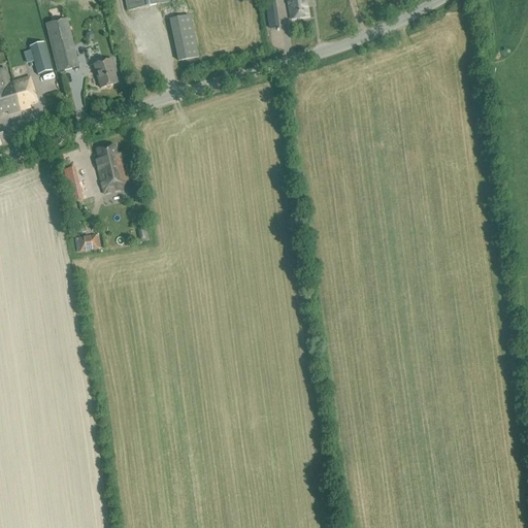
[(169,2),(168,0),(125,0),(128,10),(169,2)]
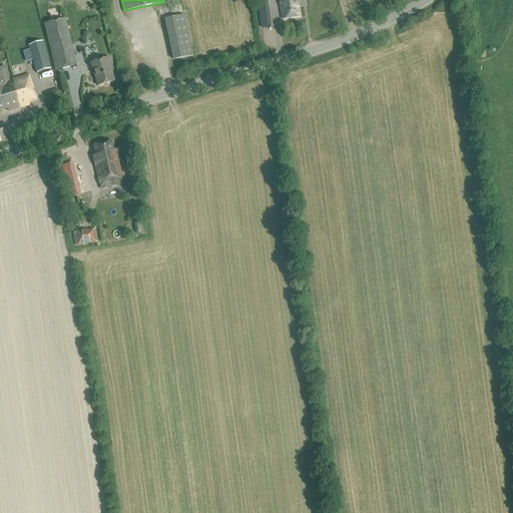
[(257,0),(262,27),(271,26),(266,0),(257,0)]
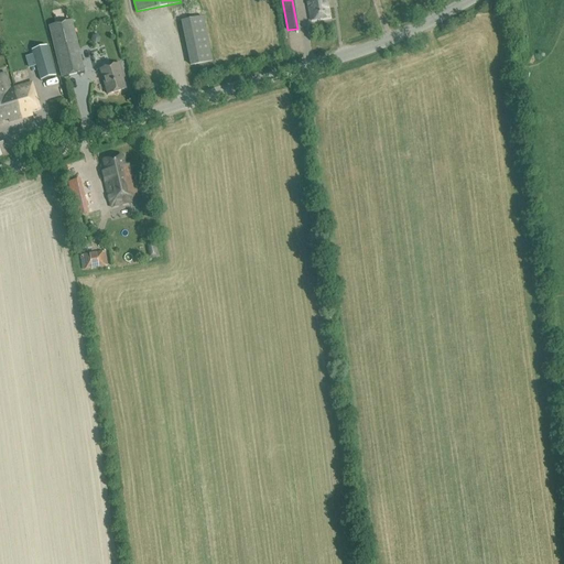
[(306,0),(310,20),(329,17),(326,0),(306,0)]
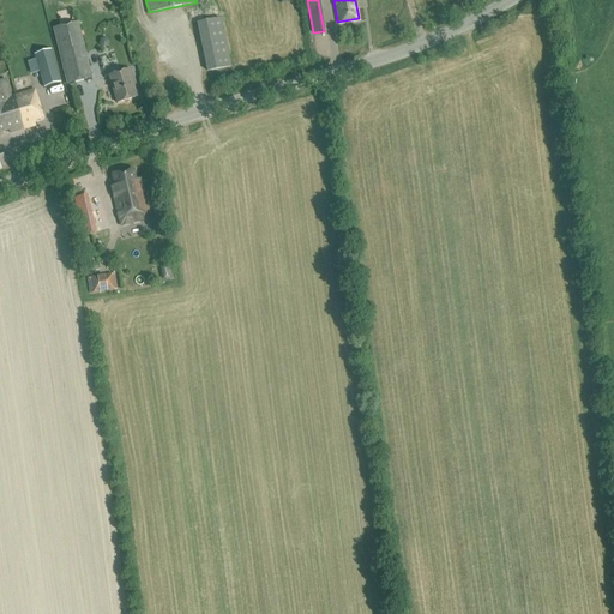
[(433,0),(435,10),(445,7),(443,0),(404,0),(408,8),(433,0)]
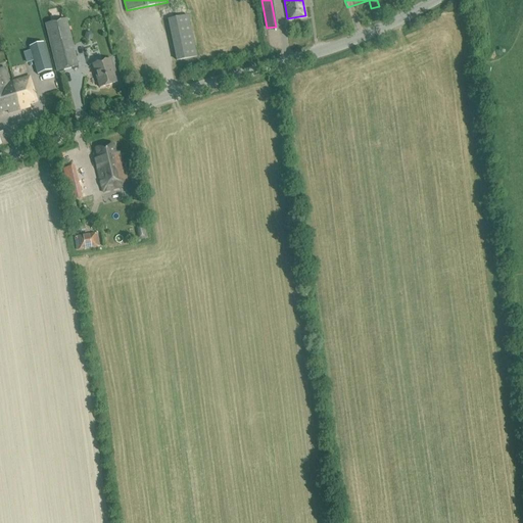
[(188,16),(168,20),(177,60),(196,56),(188,16)]
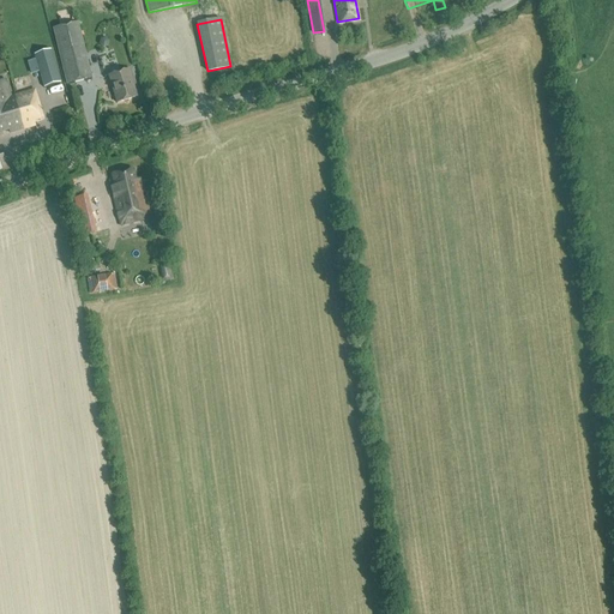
[(91,77),(78,22),(53,28),(67,83),(91,77)]
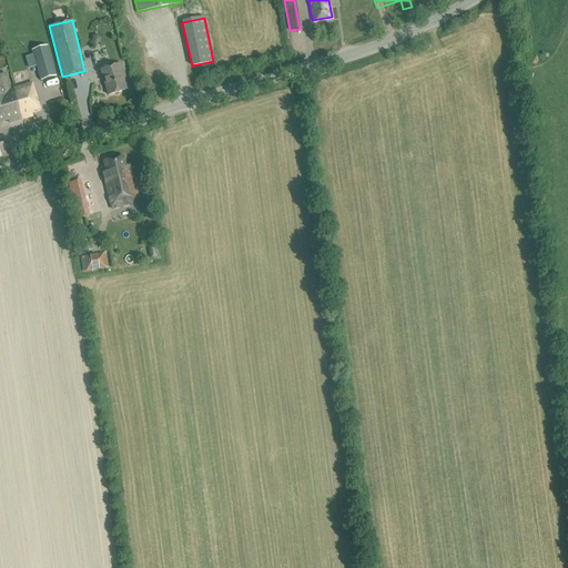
[(56,77),(47,46),(31,50),(40,81),(56,77)]
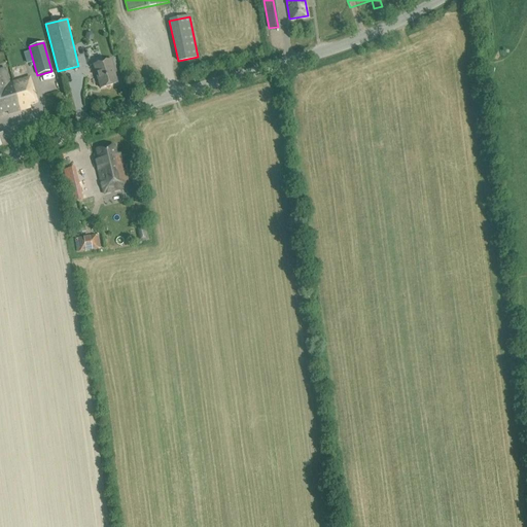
[(94,64),(101,88),(117,82),(114,73),(115,73),(111,60),(94,64)]
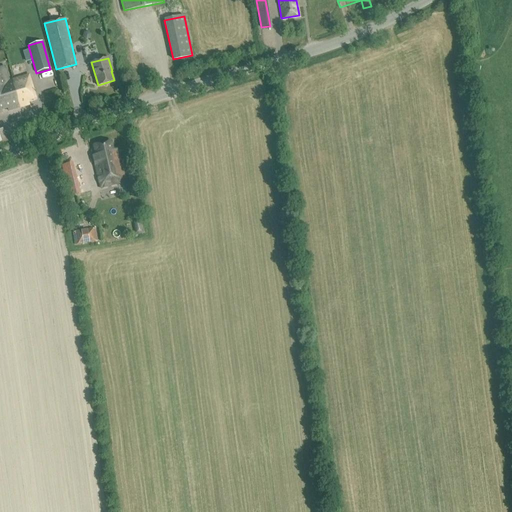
[(0,114),(3,114),(1,108),(6,106),(8,112),(20,109),(11,81),(8,79),(4,68),(0,68),(0,114)]
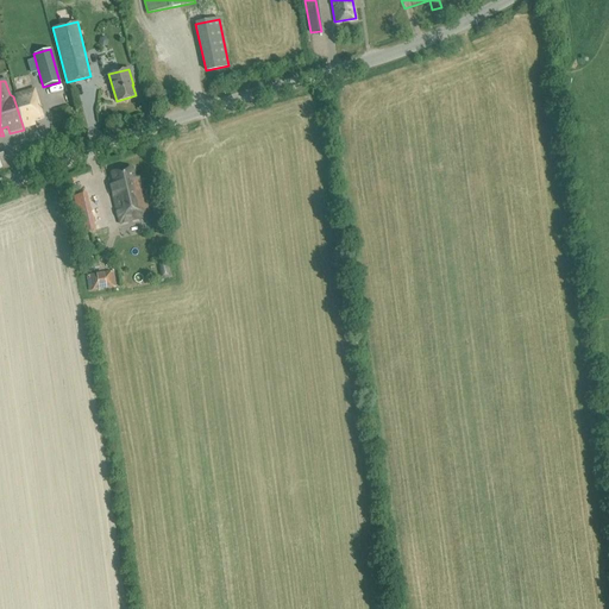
[(13,96),(24,130),(35,126),(32,119),(44,114),(37,89),(13,96)]
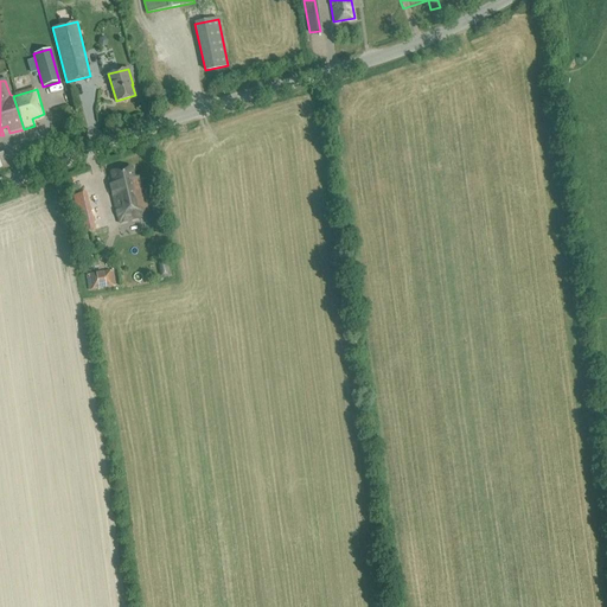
[(133,167),(112,172),(113,180),(110,184),(119,222),(148,215),(140,177),(134,178),(133,167)]
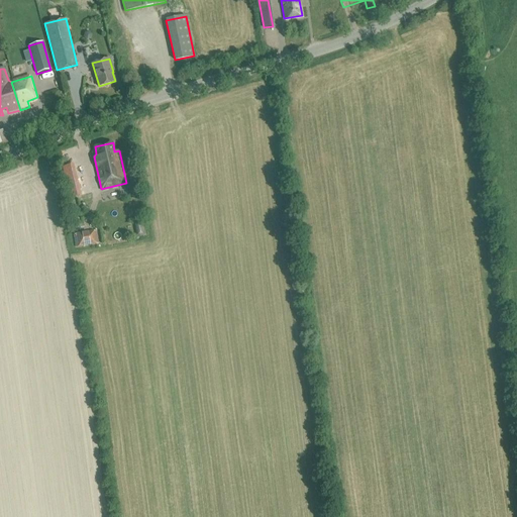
[(76,159),(66,161),(68,173),(79,171),(76,159)]
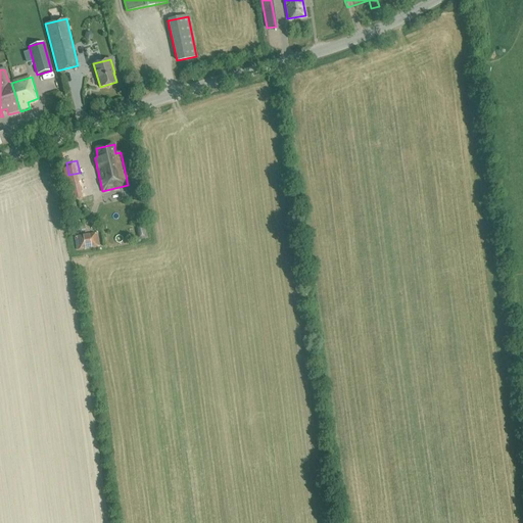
[(139,240),(147,238),(143,224),(135,226),(139,240)]
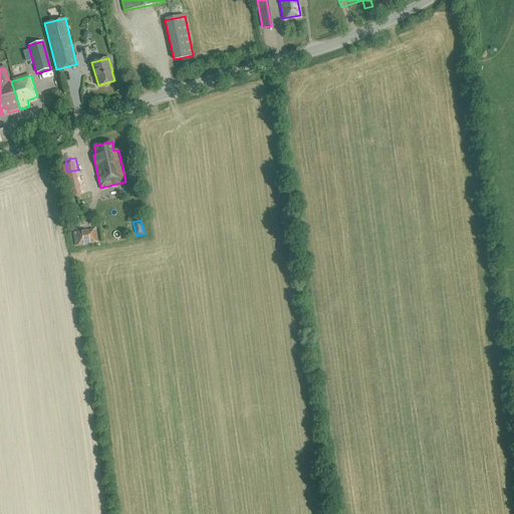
[(95,230),(72,234),(74,246),(97,242),(95,230)]
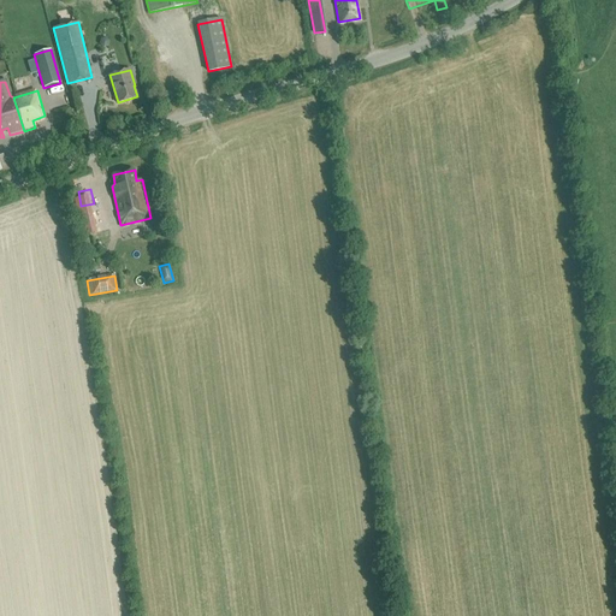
All buildings are outlined.
